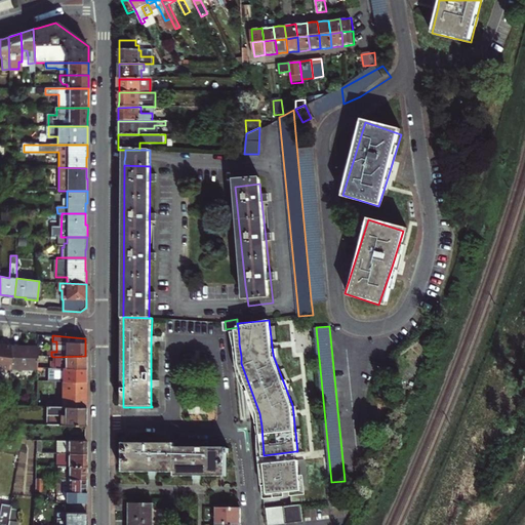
[(0,344),(0,342),(0,368),(11,369),(11,368),(11,347),(11,345),(0,344)]
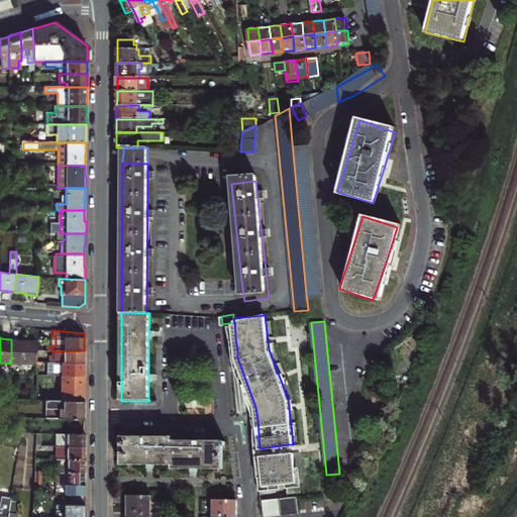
[(11,341),(11,363),(36,363),(36,351),(37,341),(23,341),(11,341)]
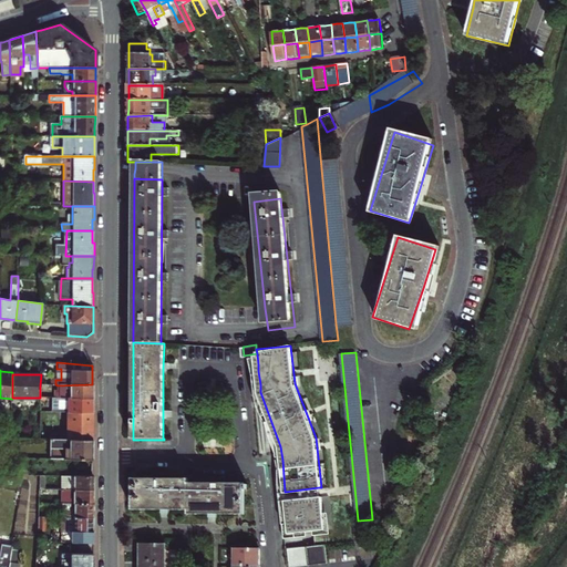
[(58,385),(59,399),(92,399),(92,392),(92,384),(58,385)]
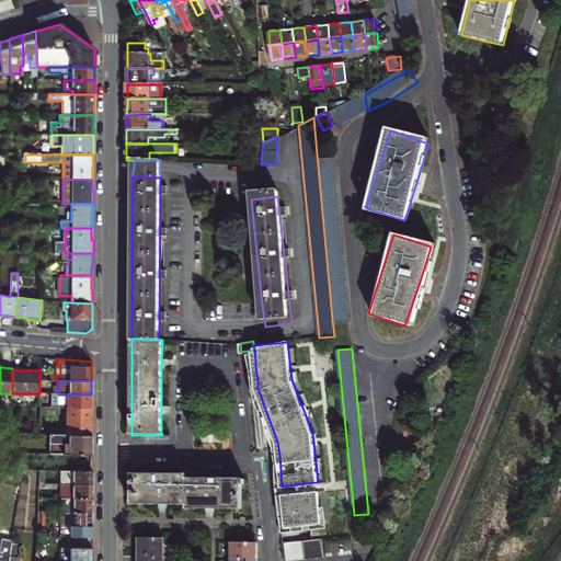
[(52,408),(67,408),(92,408),(92,402),(91,395),(58,395),(52,395),(52,408)]
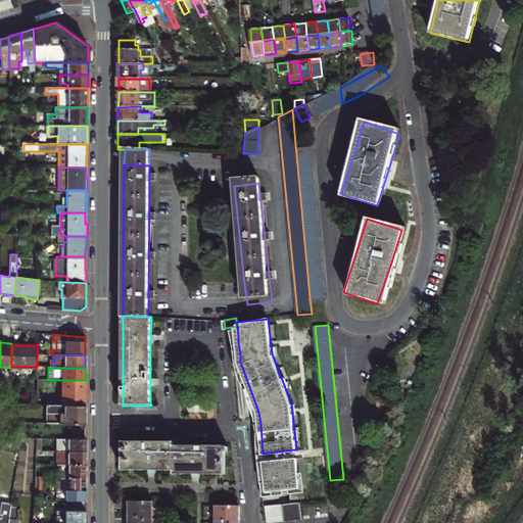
[(62,393),(86,393),(86,387),(86,380),(62,380),(62,393)]
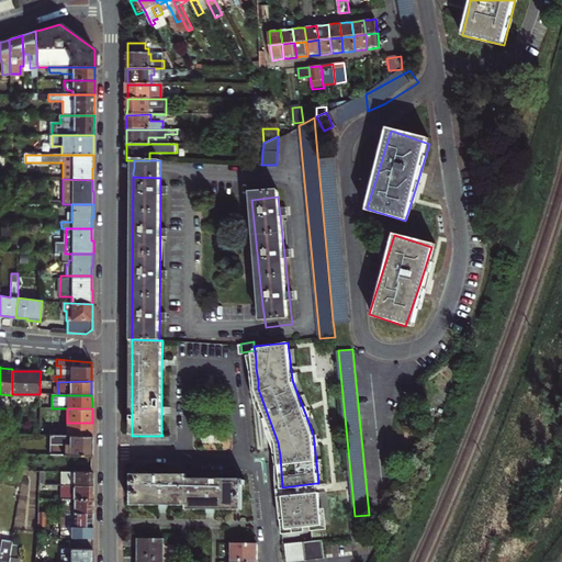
[(92,423),(67,423),(67,436),(92,437),(92,430),(92,423)]
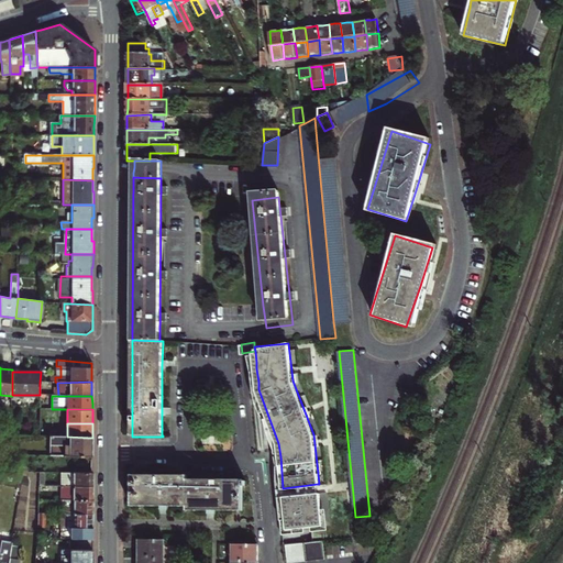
[(42,437),(42,450),(91,450),(91,443),(92,438),(67,437),(64,437),(47,437),(42,437)]
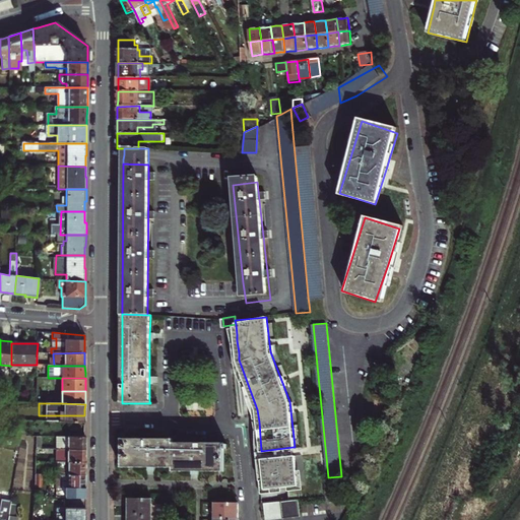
[(25,420),(10,420),(10,436),(20,436),(25,436),(25,420)]
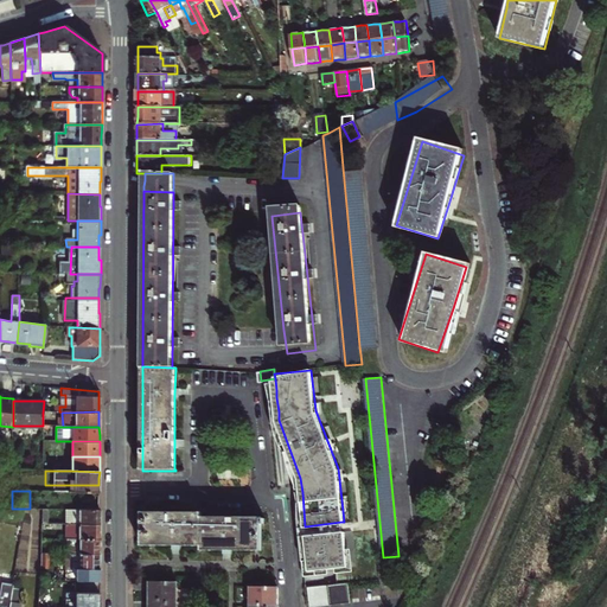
[(12,509),(1,506),(0,513),(0,516),(0,524),(21,529),(24,509),(12,509)]
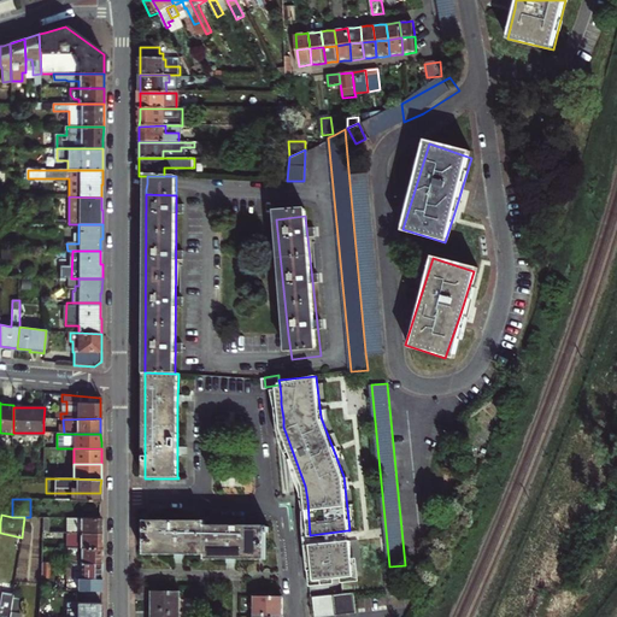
[(66,518),(66,533),(101,534),(101,528),(101,518),(66,518)]
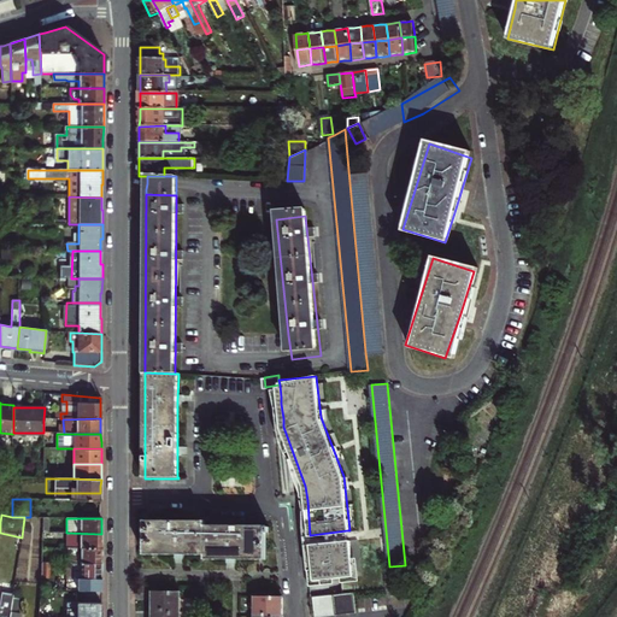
[(204,557),(206,557),(206,526),(206,522),(205,522),(205,523),(147,522),(147,521),(146,521),(145,556),(147,556),(147,554),(170,554),(204,556),(204,557)]
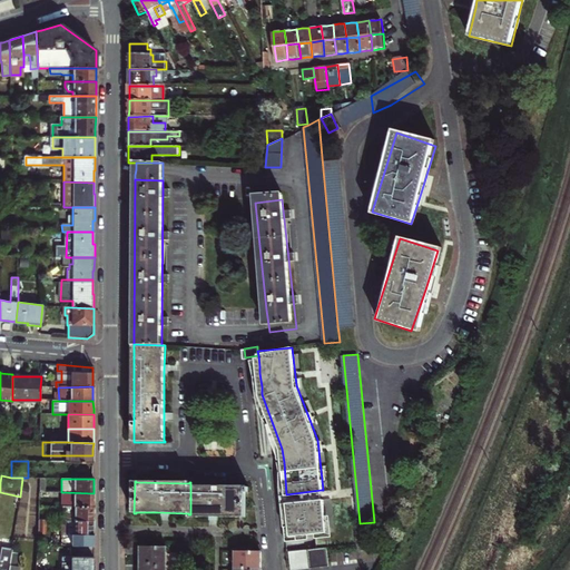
[(190,485),(190,514),(190,519),(192,519),(192,518),(215,518),(245,518),(245,519),(246,519),(246,492),(248,492),(248,488),(246,488),(246,487),(245,487),(245,488),(192,487),(192,485),(190,485)]
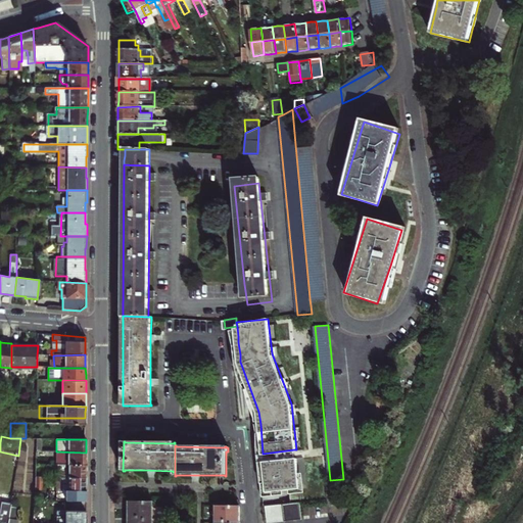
[(263,454),(264,460),(295,457),(294,449),(263,454)]
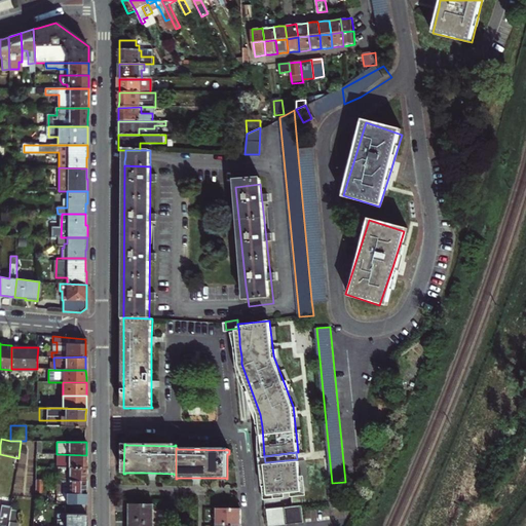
[(61,457),(61,467),(86,467),(86,462),(86,455),(57,454),(57,457),(61,457)]
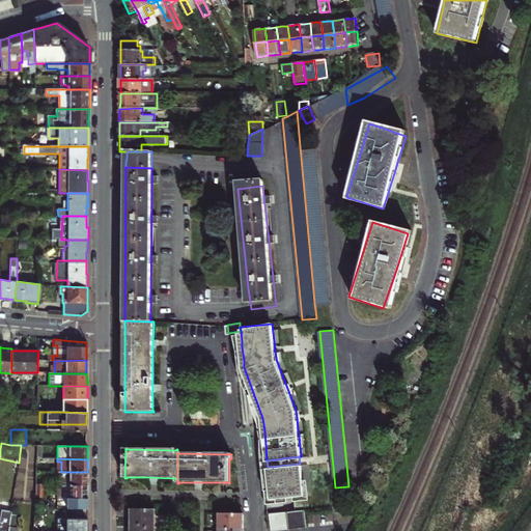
[(300,464),(268,467),(271,498),(305,495),(302,464),(300,464)]
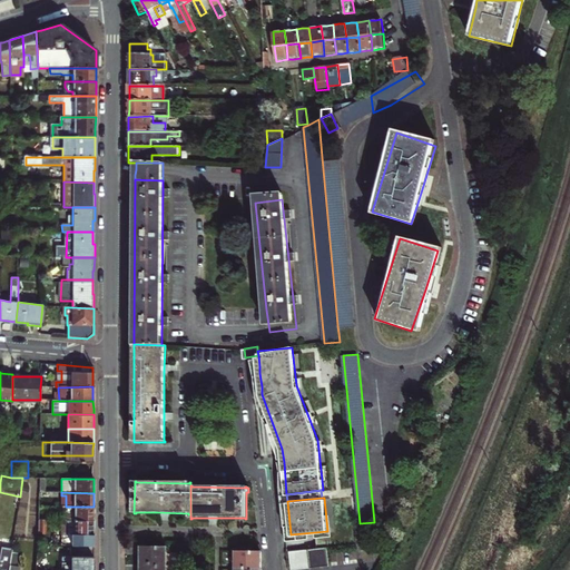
[(66,513),(66,520),(94,521),(94,514),(94,507),(66,507),(62,507),(62,513),(66,513)]
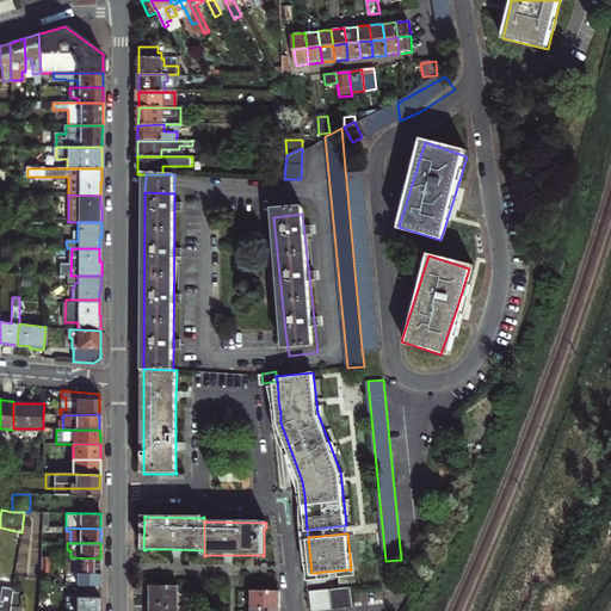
[(100,559),(71,557),(71,573),(80,573),(100,574),(100,567),(100,559)]
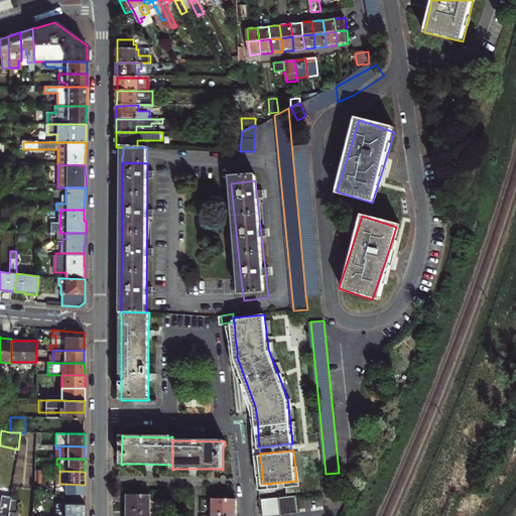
[(68,484),(67,494),(85,494),(85,485),(68,484)]
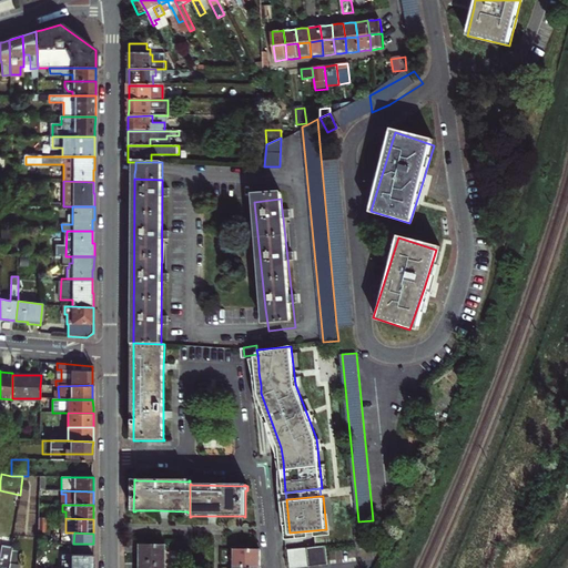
[(92,567),(93,565),(93,544),(73,544),(73,556),(67,556),(67,559),(71,559),(70,561),(64,561),(56,561),(54,567),(92,567)]
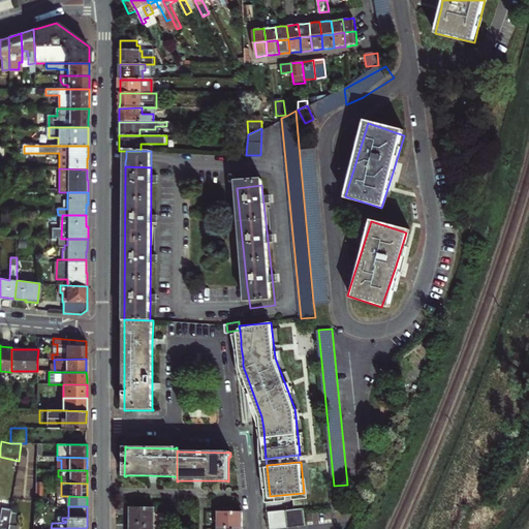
[(130,507),(130,525),(154,525),(154,517),(154,507),(130,507)]
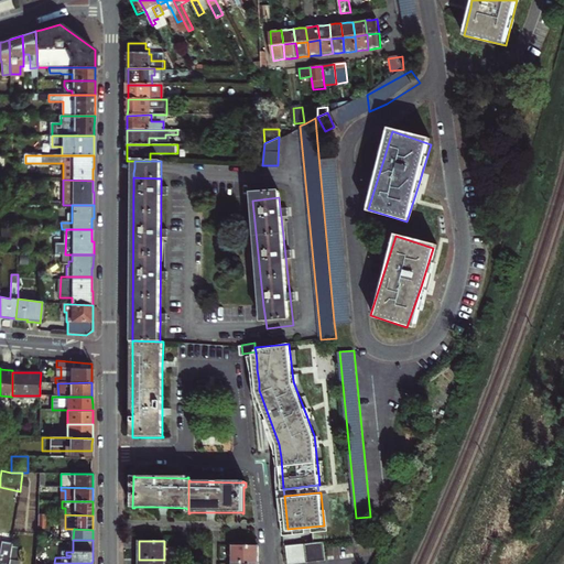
[(8,563),(11,548),(11,545),(1,543),(0,548),(0,563),(8,563)]
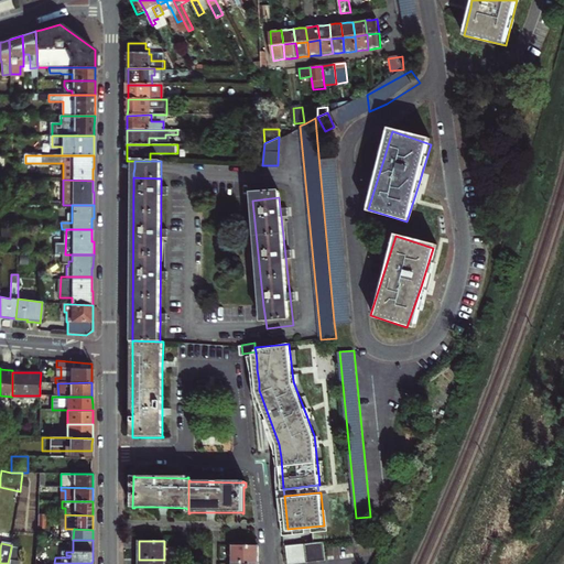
[(323,543),(304,545),(306,563),(310,563),(325,562),(323,543)]
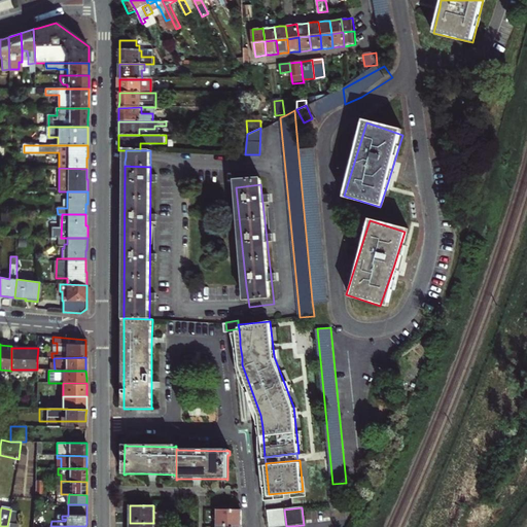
[(217,519),(217,526),(242,526),(242,511),(217,510),(217,519)]
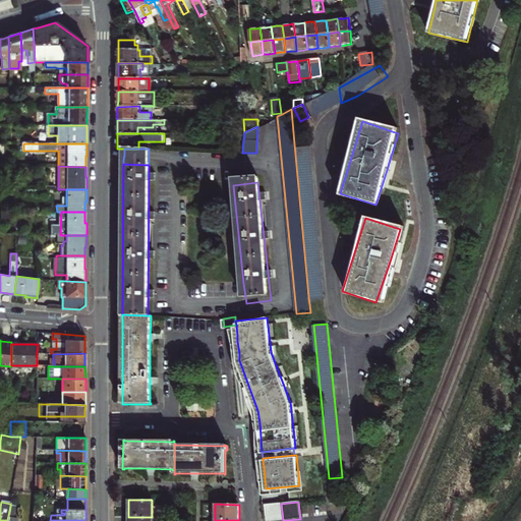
[(15,507),(10,506),(7,520),(16,520),(16,518),(13,518),(15,507)]
